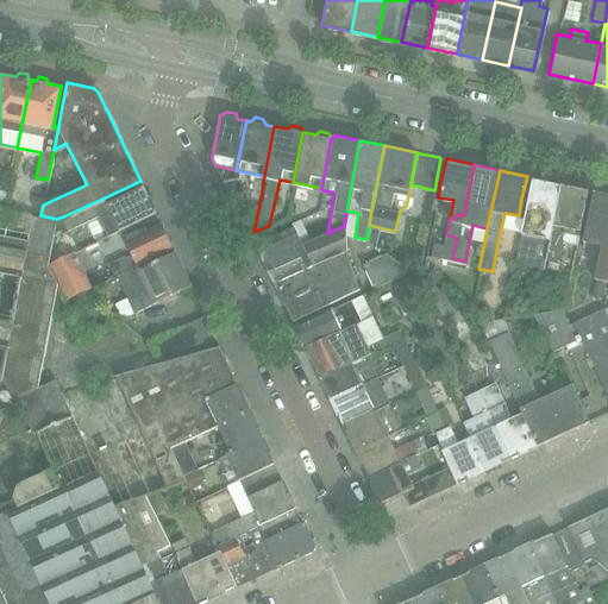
[(532,177),(527,200),(514,260),(526,264),(543,266),(544,264),(559,183),(532,177)]
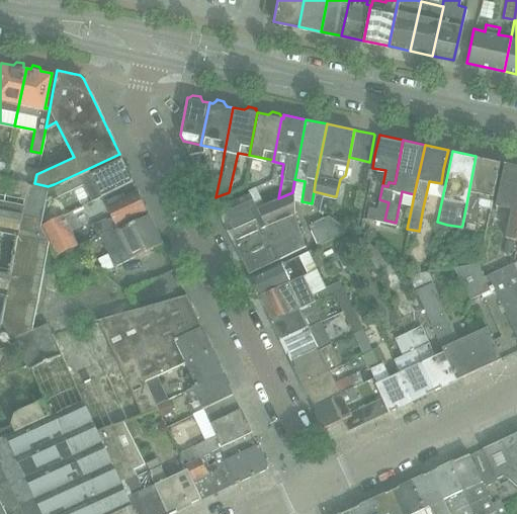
[(500,161),(476,156),(462,225),(464,226),(474,228),(475,224),(479,204),(490,206),(493,195),(500,161)]
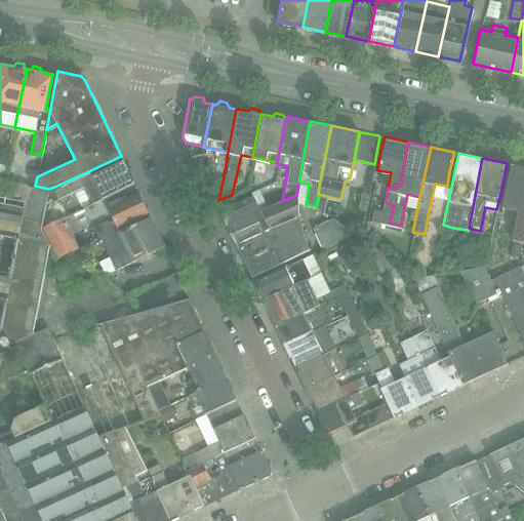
[(133,182),(123,159),(92,173),(90,170),(54,187),(58,196),(84,184),(92,201),(133,182)]
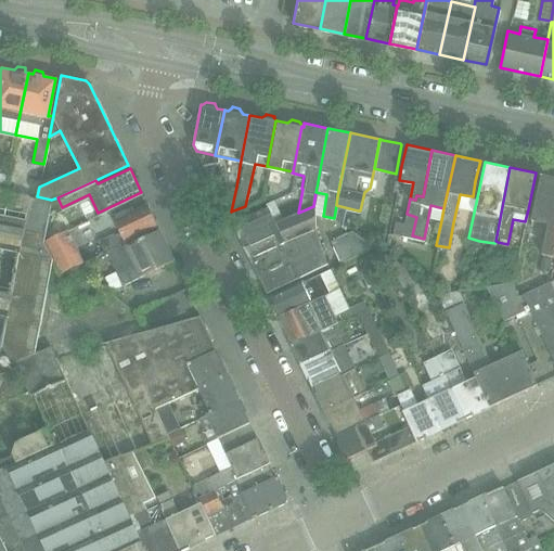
[(231,212),(236,187),(220,184),(219,169),(206,173),(227,213),(231,212)]
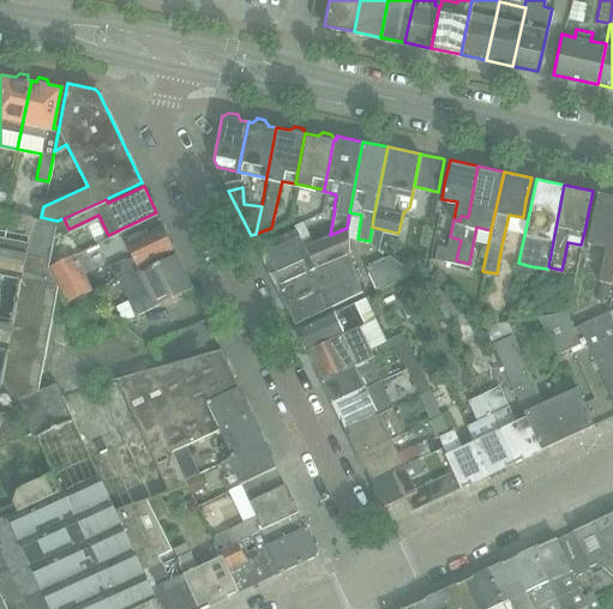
[(612,194),(598,192),(593,215),(587,241),(588,242),(589,234),(606,237),(598,279),(612,283),(612,278),(612,194)]
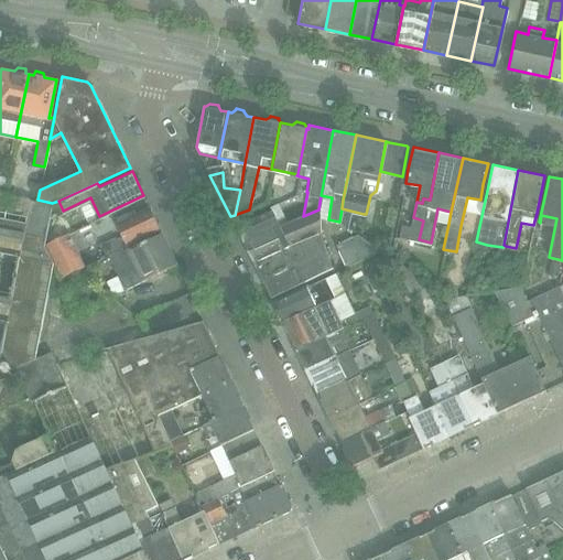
[(160,228),(149,207),(116,223),(121,234),(115,237),(114,235),(99,241),(106,254),(160,228)]
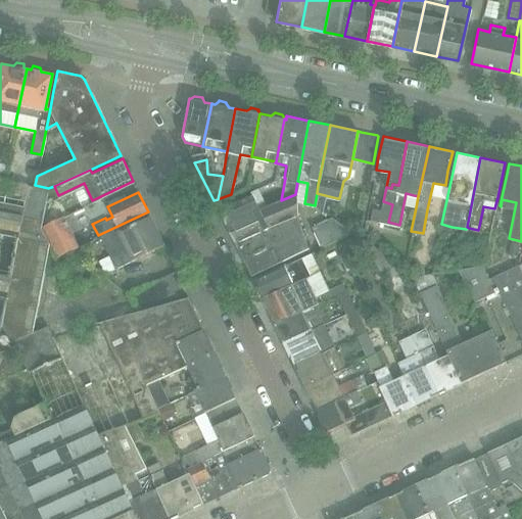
[(258,207),(250,192),(218,208),(225,224),(258,207)]
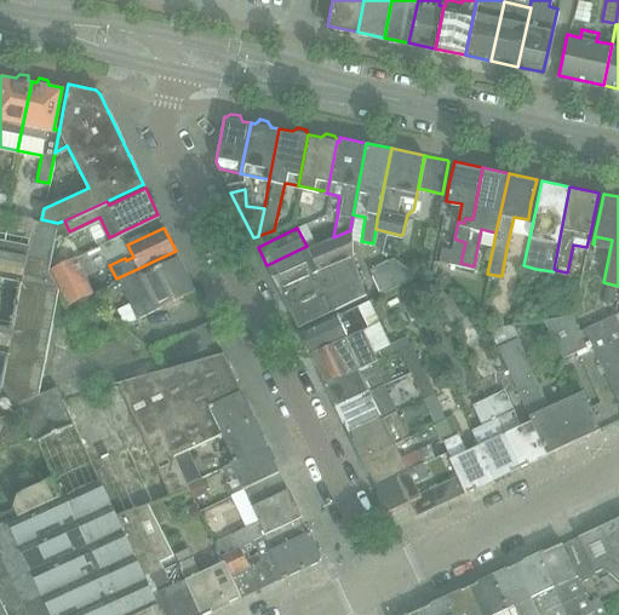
[(373,243),(382,248),(385,231),(376,229),(373,243)]
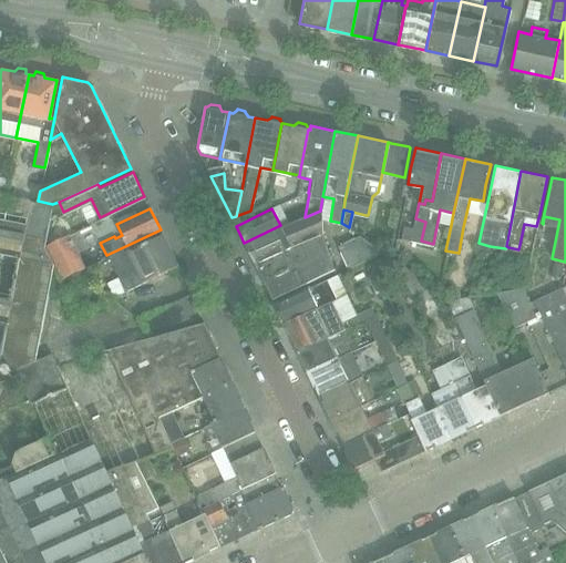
[(280,225),(244,243),(250,256),(254,263),(320,234),(320,211),(305,217),(280,226),(280,225)]
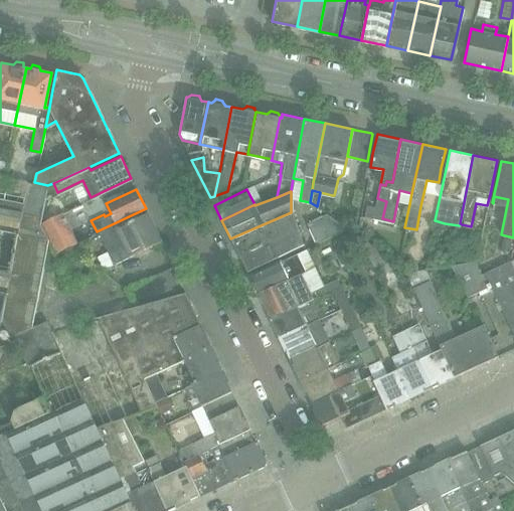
[(366,204),(364,214),(382,218),(386,201),(377,198),(375,206),(366,204)]
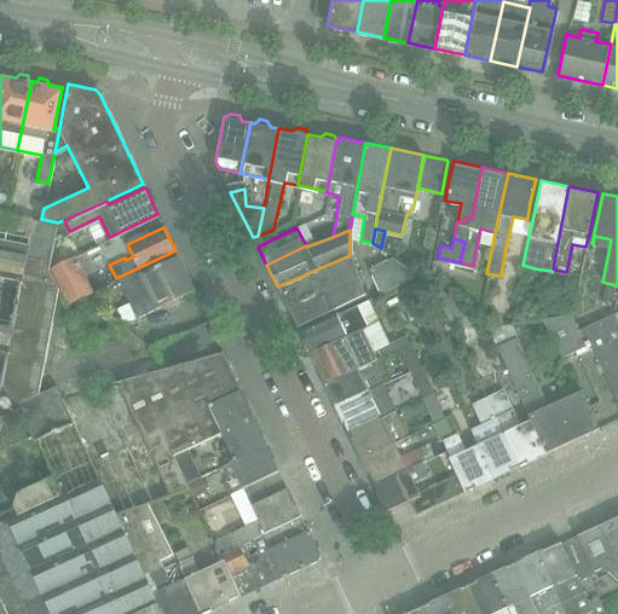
[(47,267),(58,289),(64,303),(91,290),(74,255),(47,267)]
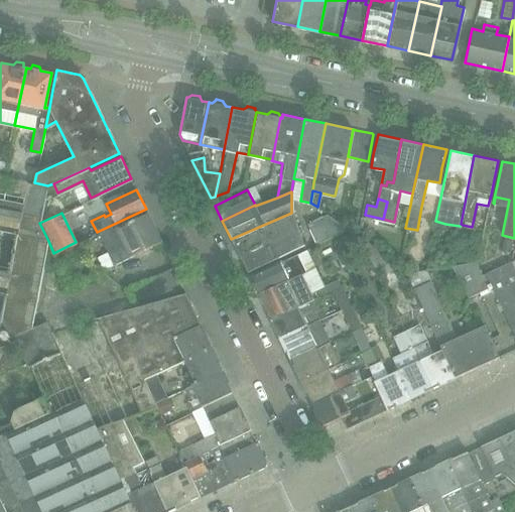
[(147,213),(129,221),(100,235),(108,251),(98,255),(103,268),(112,263),(139,251),(161,241),(160,240),(159,240),(147,214),(148,214),(147,213)]
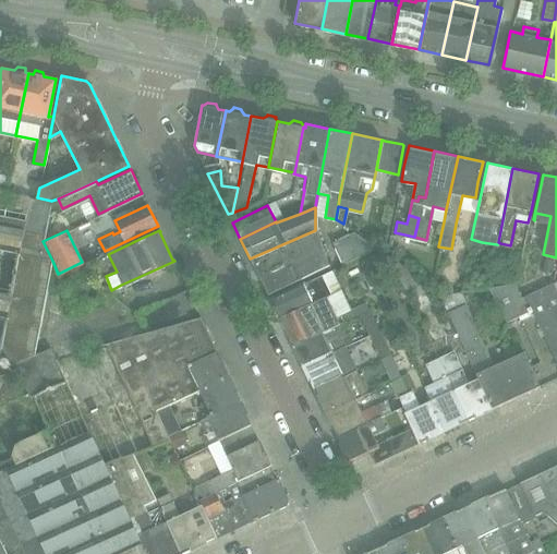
[(315,230),(250,259),(264,287),(267,293),(287,284),(328,263),(315,230)]
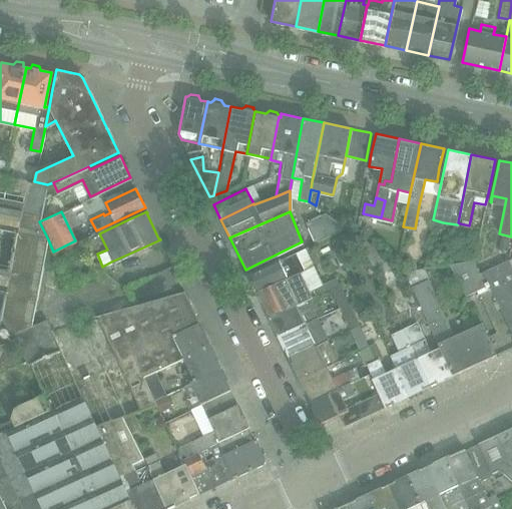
[(346,226),(326,211),(305,220),(315,241),(346,226)]
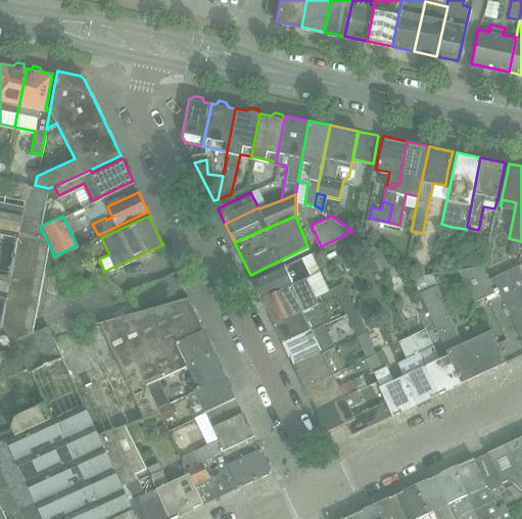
[(285,263),(271,270),(252,278),(261,296),(304,275),(300,268),(290,273),(285,263)]
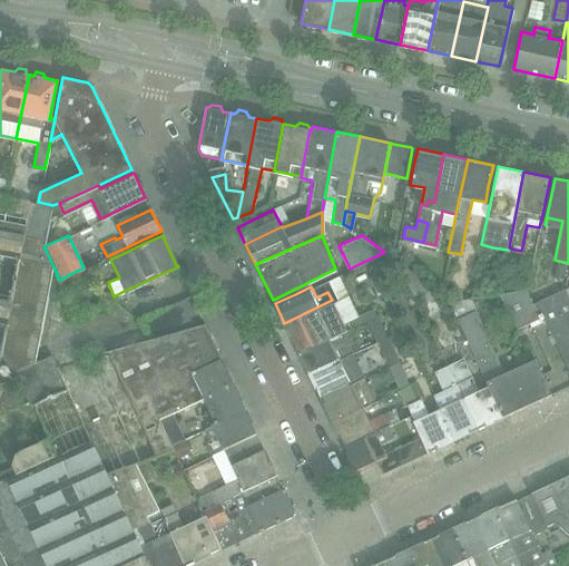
[(568,370),(568,296),(565,288),(532,303),(526,288),(498,292),(517,328),(543,315),(568,370)]
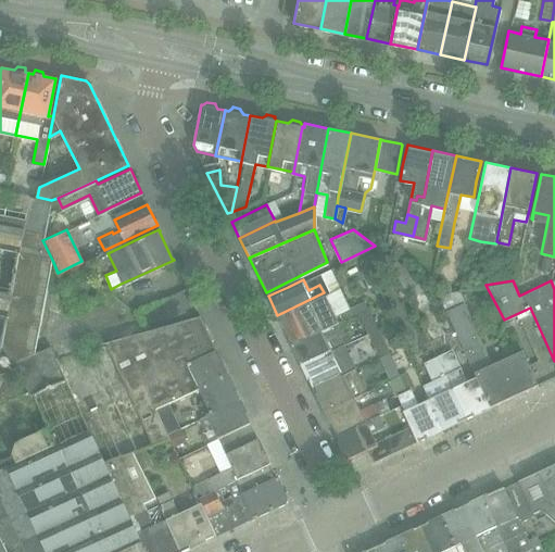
[(324,292),(277,315),(291,342),(344,317),(358,311),(355,303),(333,313),(324,292)]
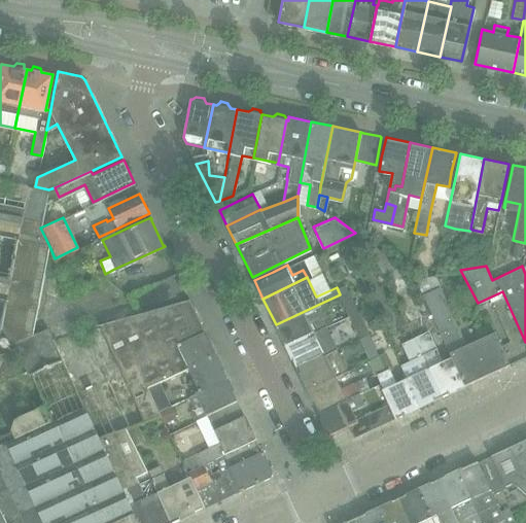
[(421,293),(451,356),(463,384),(510,363),(494,330),(466,344),(439,285),(421,293)]
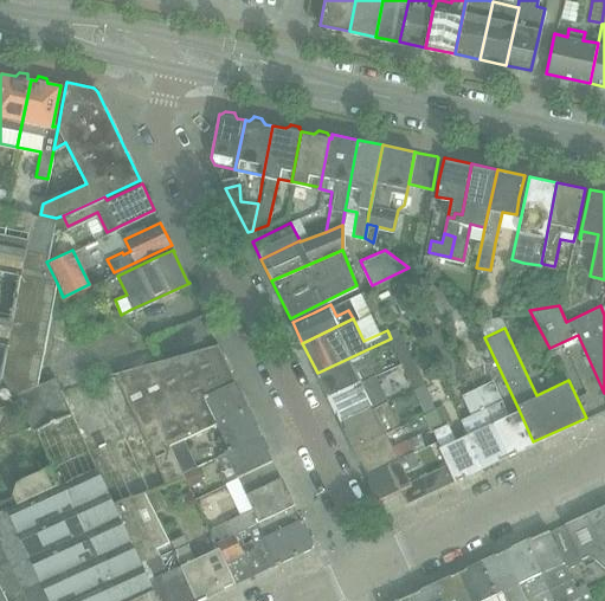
[(411,356),(400,334),(399,334),(391,338),(401,360),(411,356)]
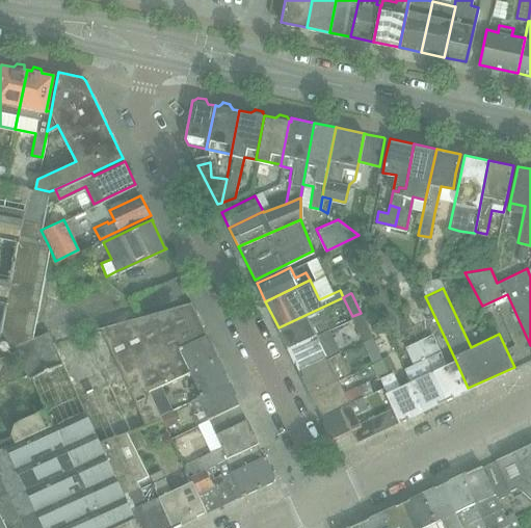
[(329,304),(279,327),(288,346),(317,333),(314,326),(335,315),(329,304)]
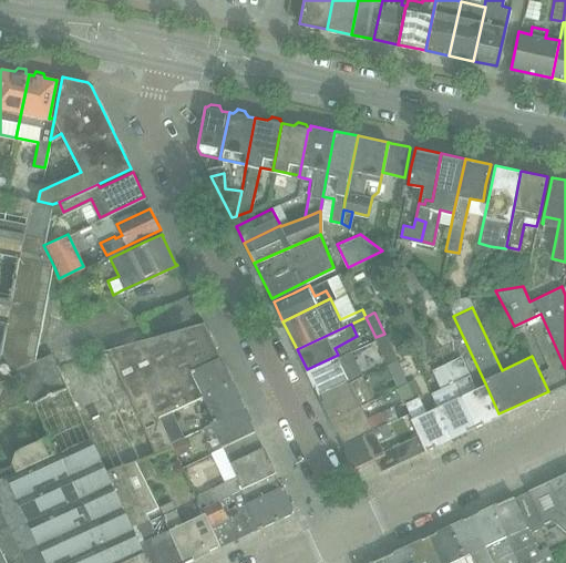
[(384,334),(376,337),(387,362),(395,358),(384,334)]
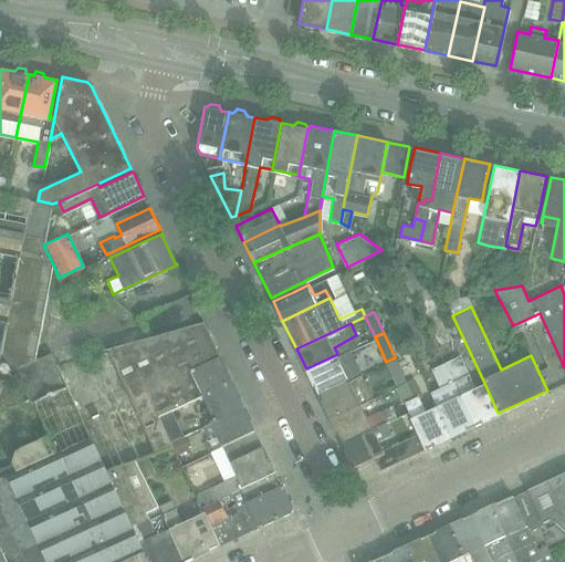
[(362,373),(349,349),(337,354),(306,368),(318,394),(362,373)]
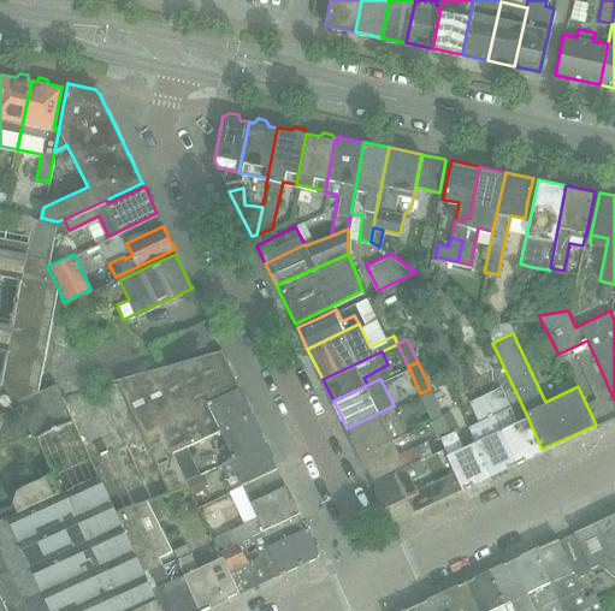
[(518,421),(501,384),(484,392),(516,461),(542,449),(527,416),(518,421)]
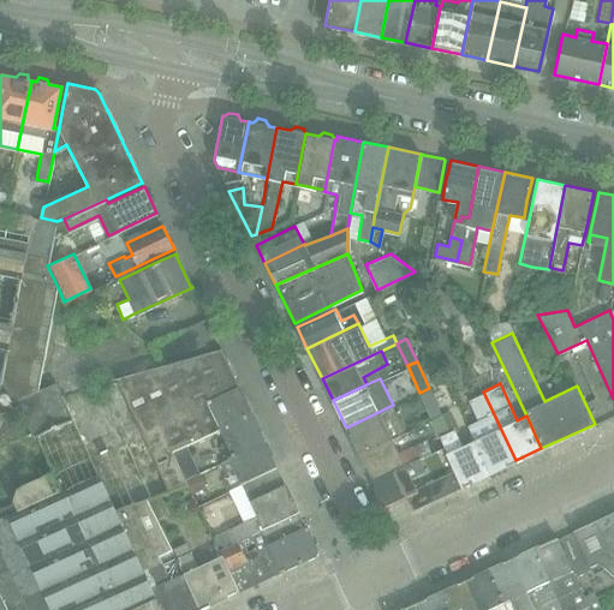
[(441,412),(429,388),(419,393),(430,418),(441,413),(441,412)]
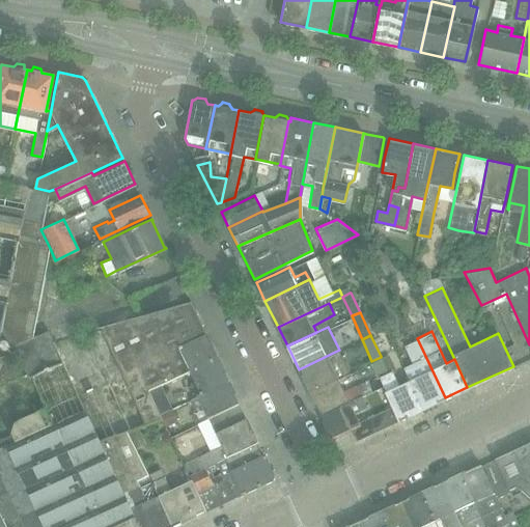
[(445,397),(417,338),(403,344),(412,362),(402,366),(409,381),(422,409),(445,397)]
